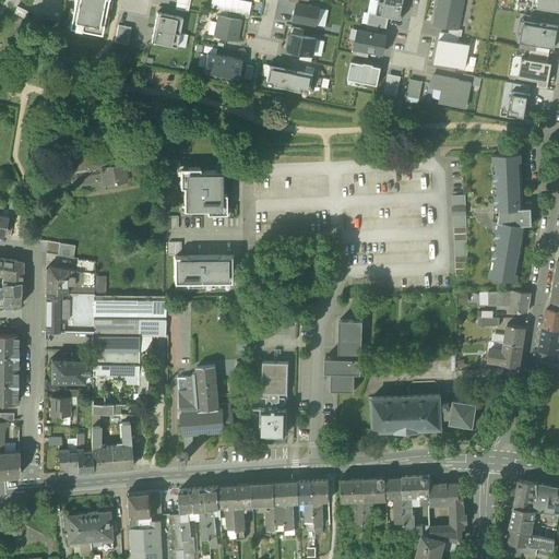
[(107,0),(73,0),(69,26),(100,33),(107,0)]
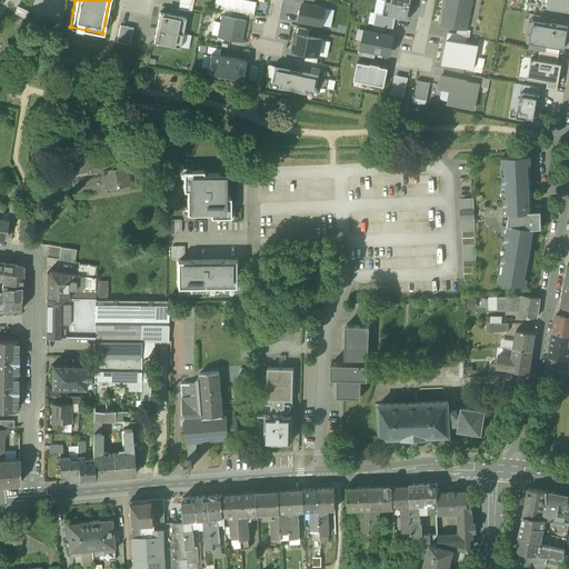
[(240,12),(242,0),(236,0),(233,11),(240,12)]
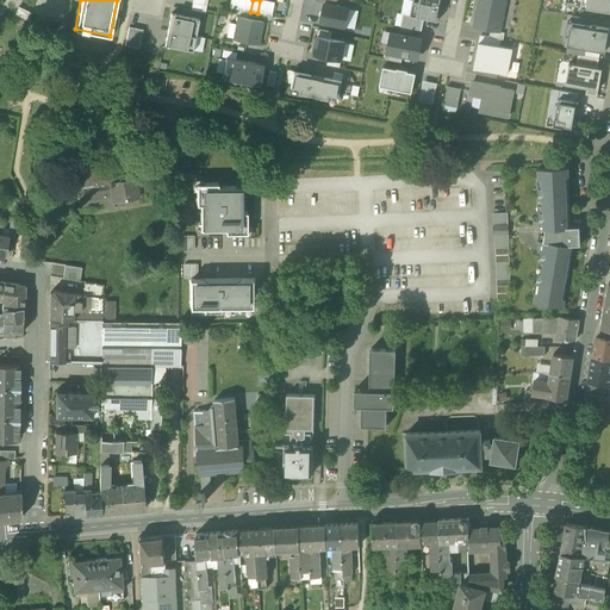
[(265,16),(267,1),(262,0),(260,0),(257,13),(265,16)]
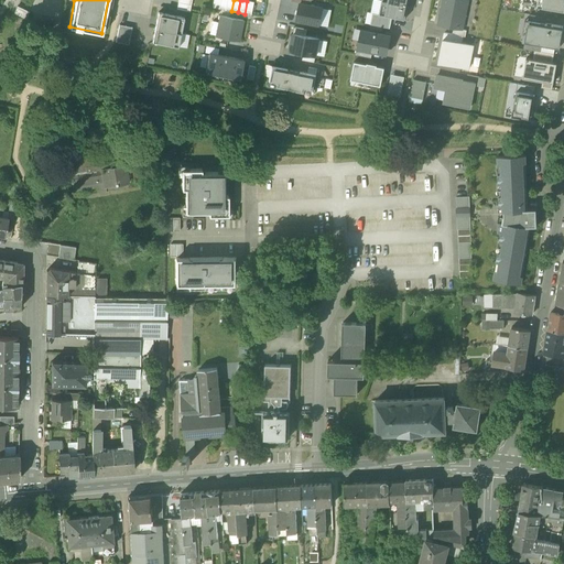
[(382,0),(379,14),(392,17),(404,19),(408,6),(382,0)]
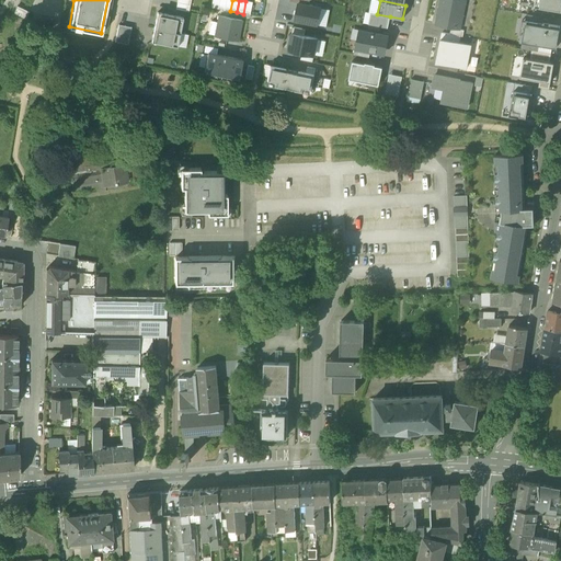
[(456,9),(457,0),(439,0),(435,24),(451,27),(460,30),(464,10),(456,9)]
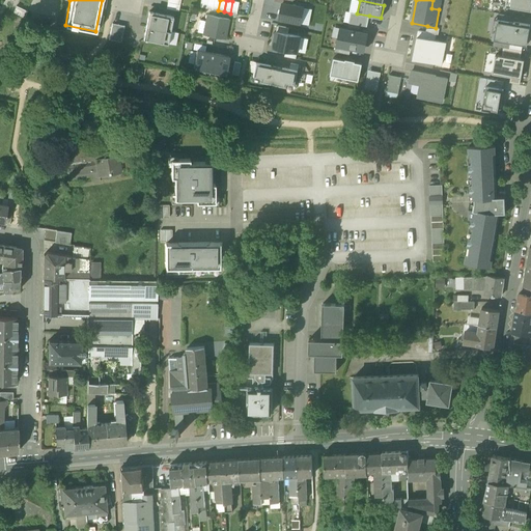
[(530,0),(500,0),(500,5),(530,9),(530,0)]
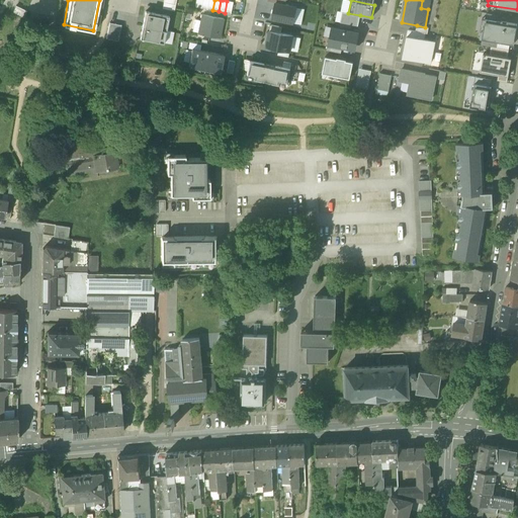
[(231,14),(233,2),(227,1),(225,13),(231,14)]
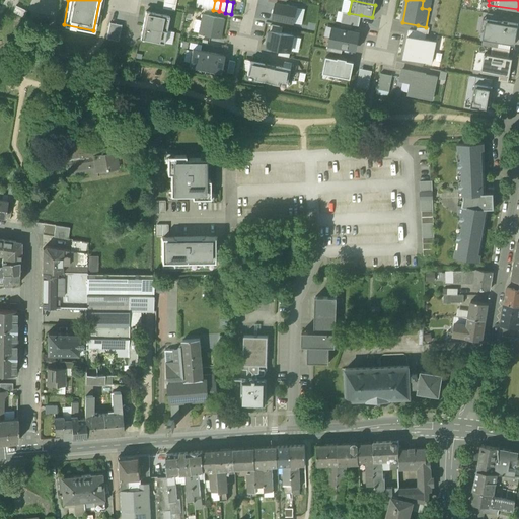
[(175,5),(163,3),(162,8),(174,11),(175,5)]
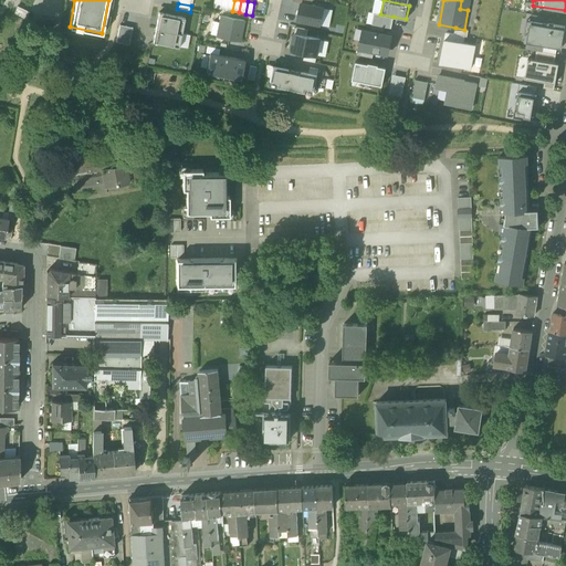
[(321,25),(324,9),(311,6),(300,3),(296,21),(321,25)]
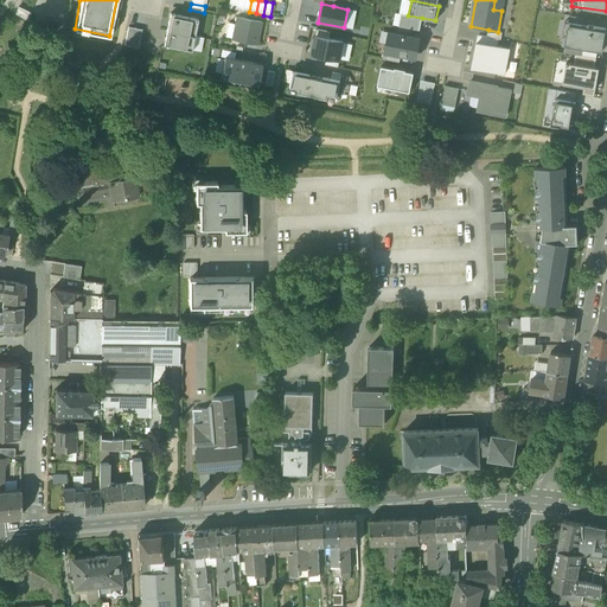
[(31,13),(18,6),(14,14),(27,20),(31,13)]
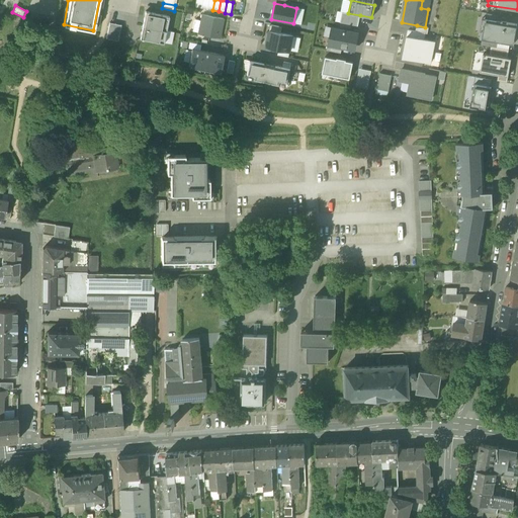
[(305,9),(296,8),(293,23),(301,25),(305,9)]
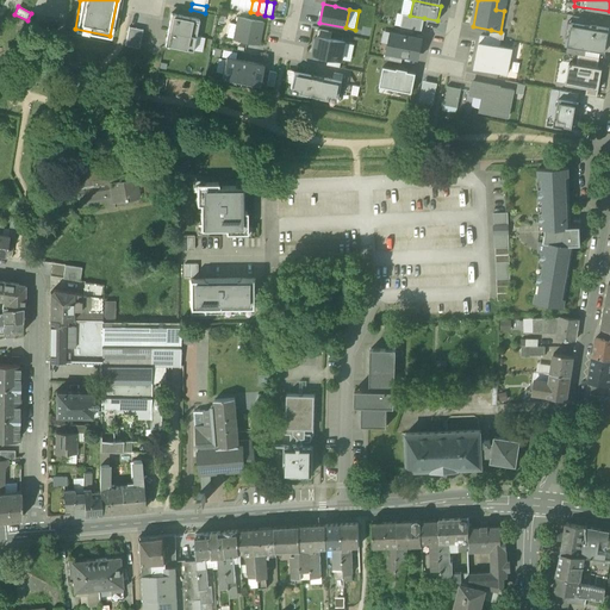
[(170,13),(168,30),(195,36),(199,19),(170,13)]
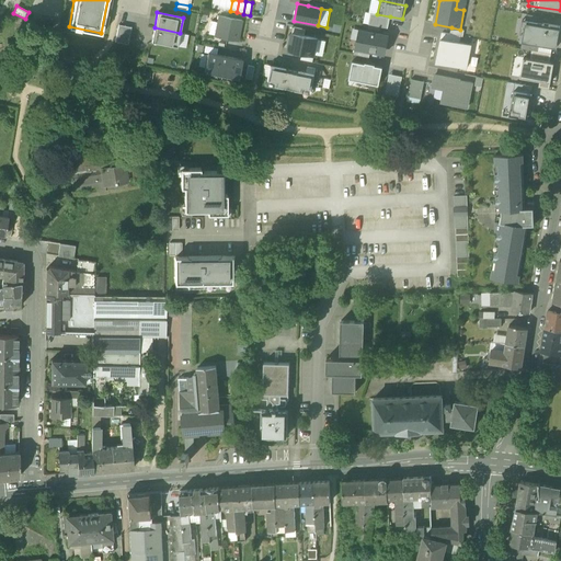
[(370,13),(368,24),(387,29),(390,16),(377,14),(370,13)]
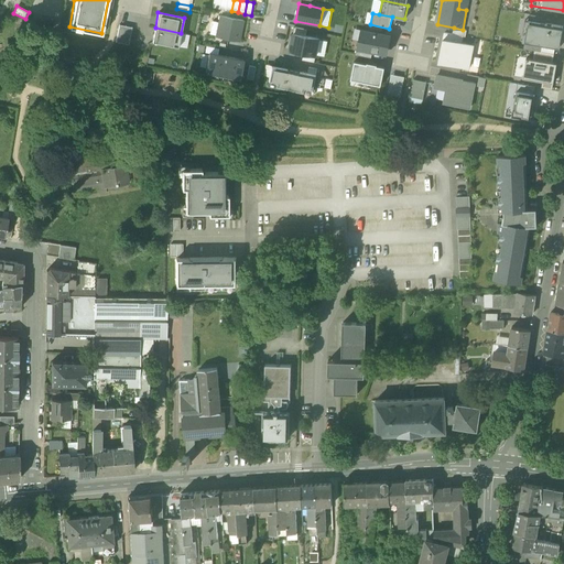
[(530,14),(528,20),(542,23),(543,17),(530,14)]
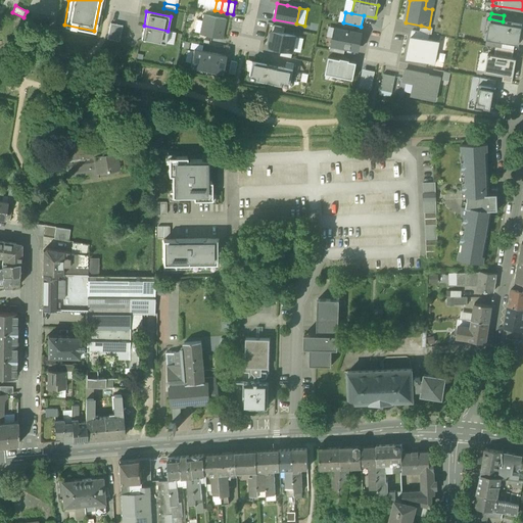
[(222,38),(225,18),(203,14),(202,20),(200,34),(222,38)]
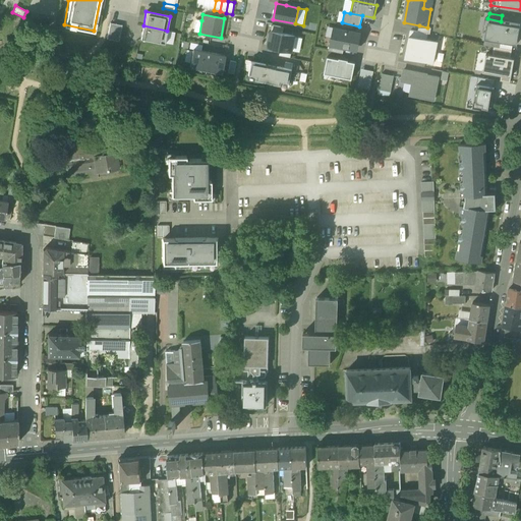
[(517,45),(518,38),(520,24),(505,21),(501,21),(487,18),(487,19),(488,19),(486,31),(486,30),(484,39),(501,42),(513,44),(517,45)]
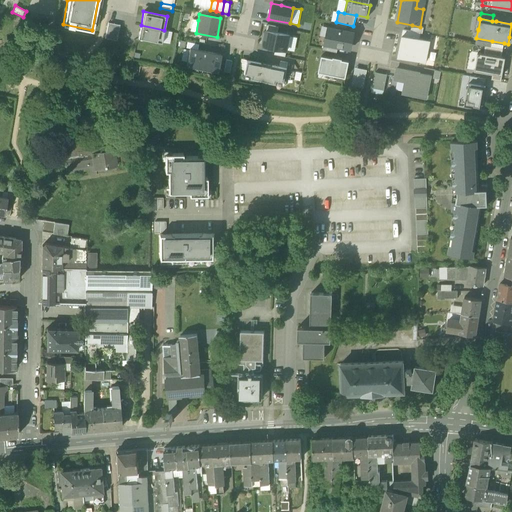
[(189,32),(196,33),(198,20),(192,19),(189,32)]
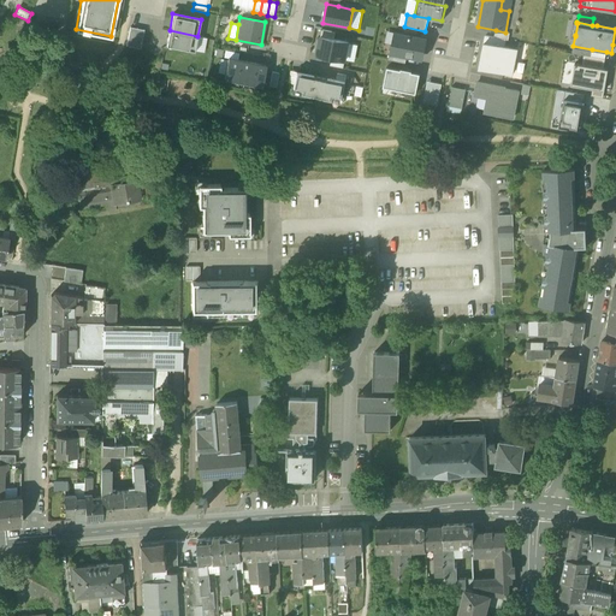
[(130,27),(126,46),(140,48),(144,30),(130,27)]
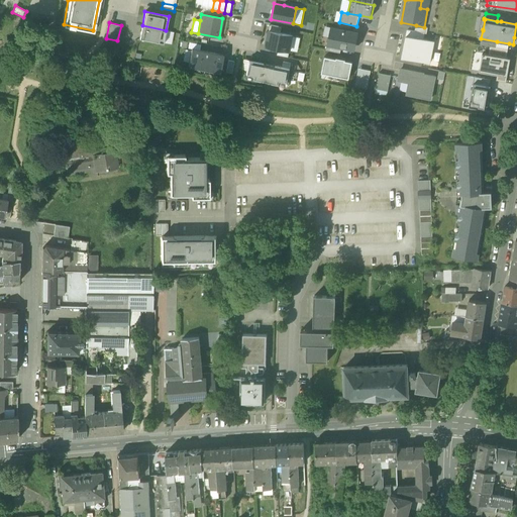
[(166,30),(142,25),(139,38),(163,42),(166,30)]
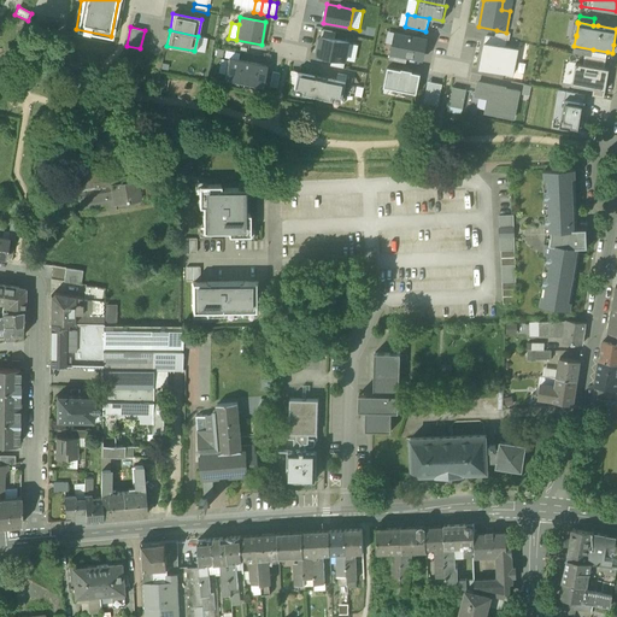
[(392,45),(394,33),(387,30),(385,42),(392,45)]
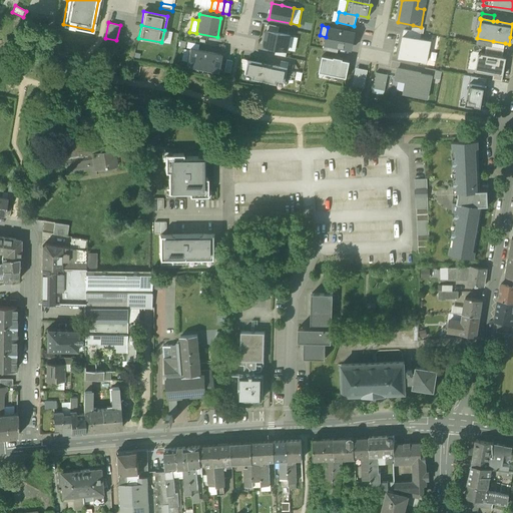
[(421,27),(413,25),(412,31),(421,33),(423,33),(424,27),(421,27)]
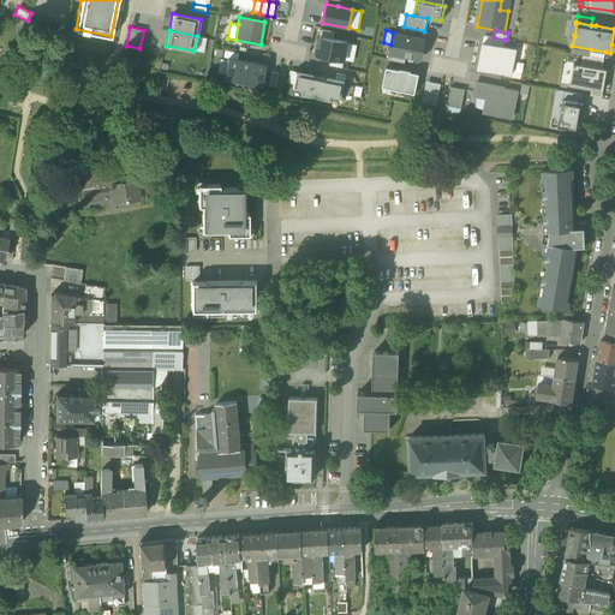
[(423,54),(427,39),(393,33),(390,45),(389,53),(406,55),(411,57),(411,52),(423,54)]
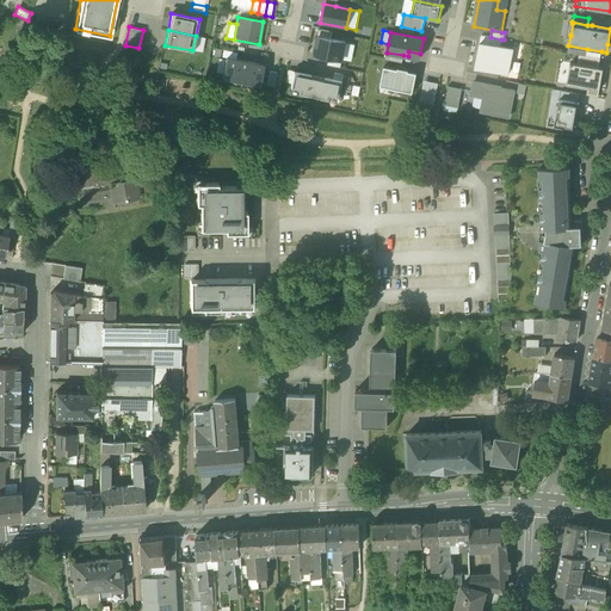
[(203,37),(196,36),(192,50),(201,53),(203,37)]
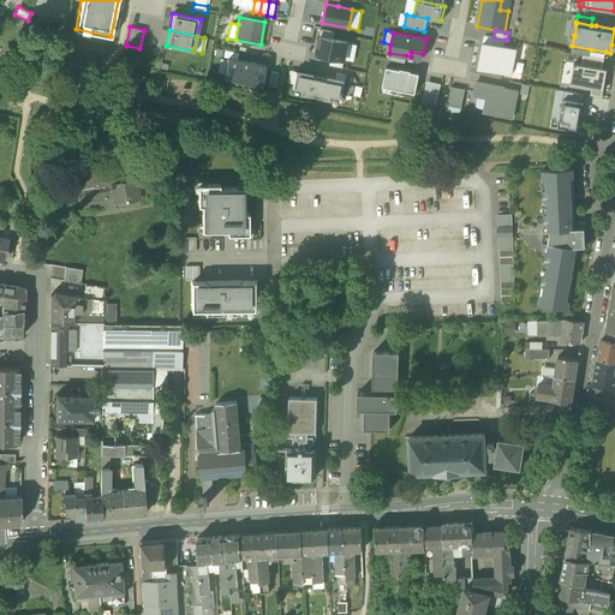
[(483,43),(502,47),(505,40),(494,37),(484,36),(483,43)]
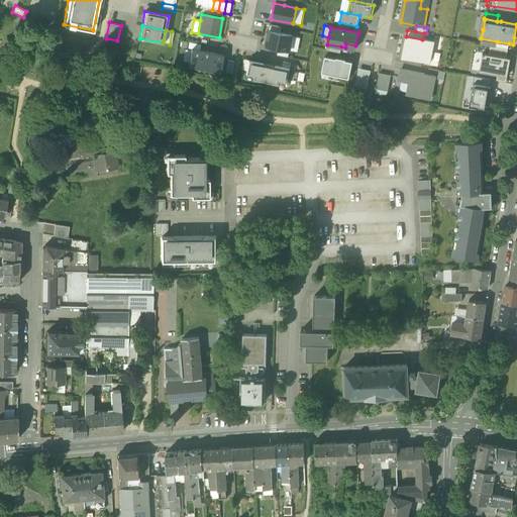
[(289,50),(292,36),(280,33),(269,31),(266,45),(279,48),(289,50)]
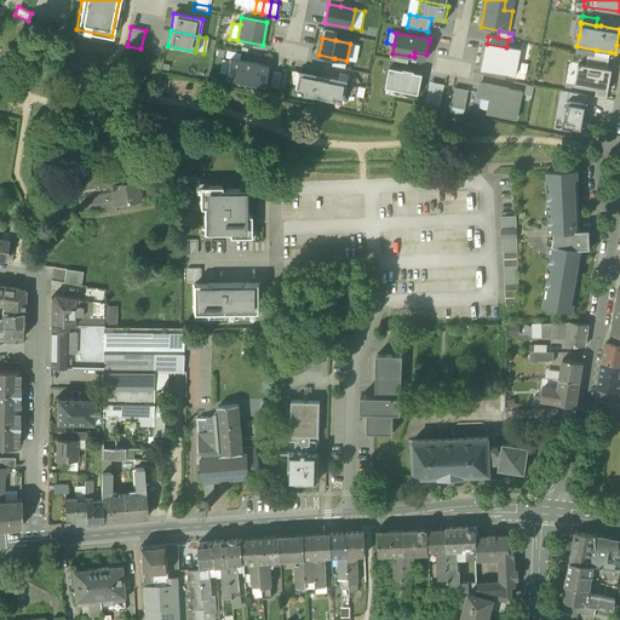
[(350,44),(346,61),(356,63),(360,45),(350,44)]
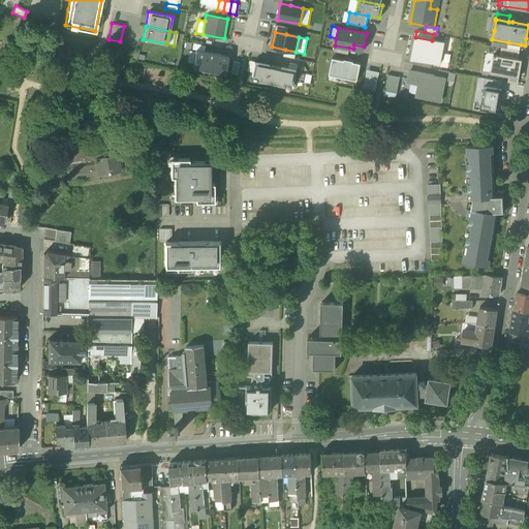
[(411,58),(439,64),(444,42),(432,40),(415,37),(411,58)]
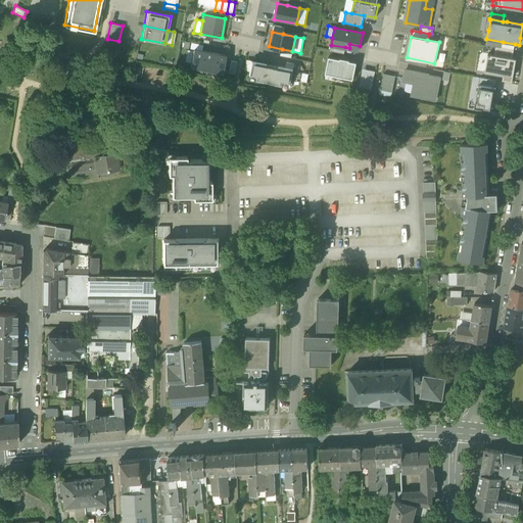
[(486,39),(485,45),(495,47),(501,48),(503,42),(486,39)]
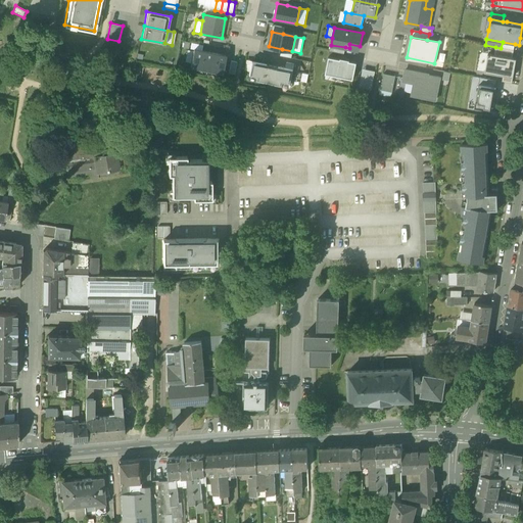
[(193,49),(200,50),(201,44),(191,42),(190,48),(193,49)]
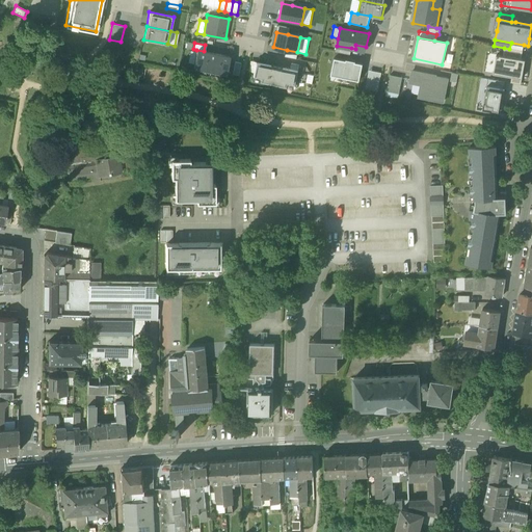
[(509,49),(523,51),(524,45),(511,43),(509,49)]
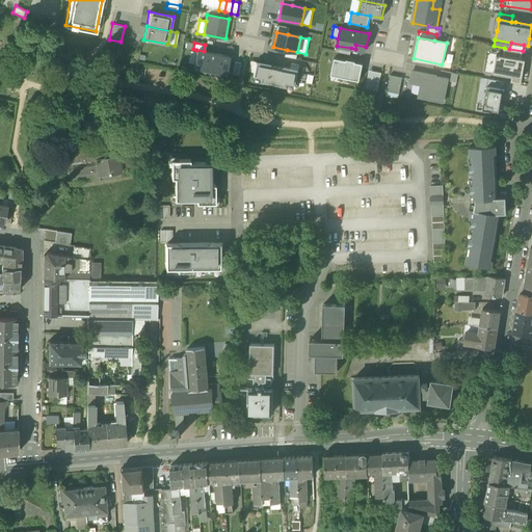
[(351,48),(337,46),(336,51),(350,54),(351,48)]
